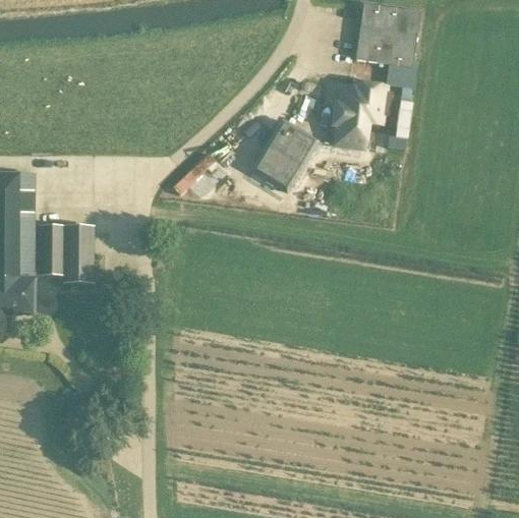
[(364,2),(356,59),(413,67),(421,11),(364,2)]
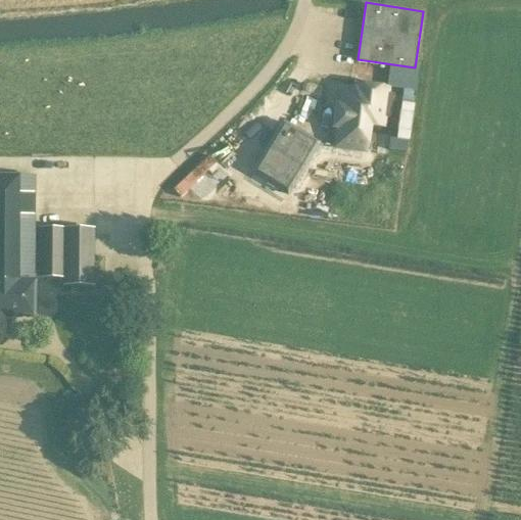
[(339,105),(336,125),(340,126),(337,145),(367,149),(371,121),(371,117),(385,120),(385,114),(392,115),(395,93),(388,92),(389,88),(365,85),(365,90),(345,87),(342,105),(339,105)]
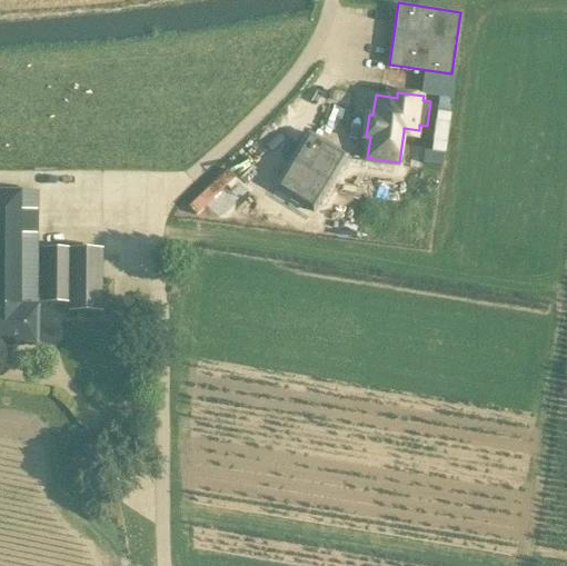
[(347,154),(310,131),(279,184),(317,205),(347,154)]
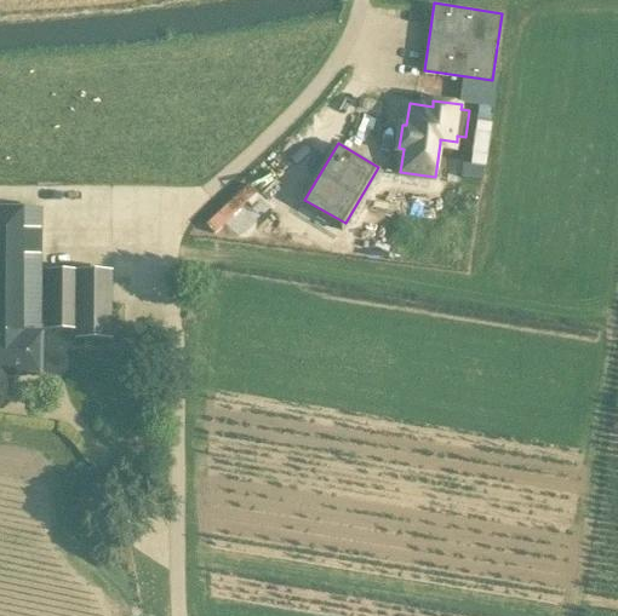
[(463,176),(484,177),(485,160),(464,159),(463,176)]
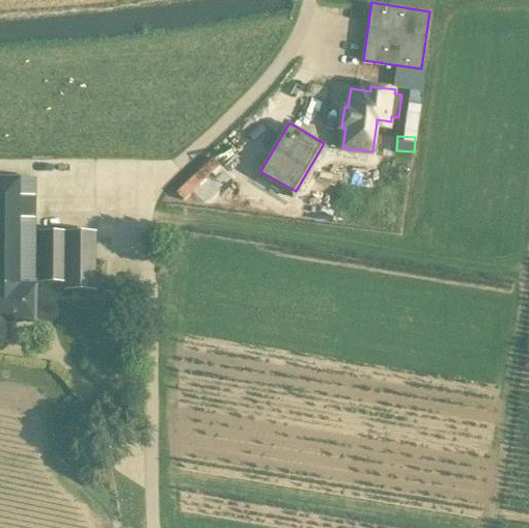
[(0,175),(0,321),(36,321),(36,283),(36,217),(36,194),(37,194),(36,175),(0,175)]
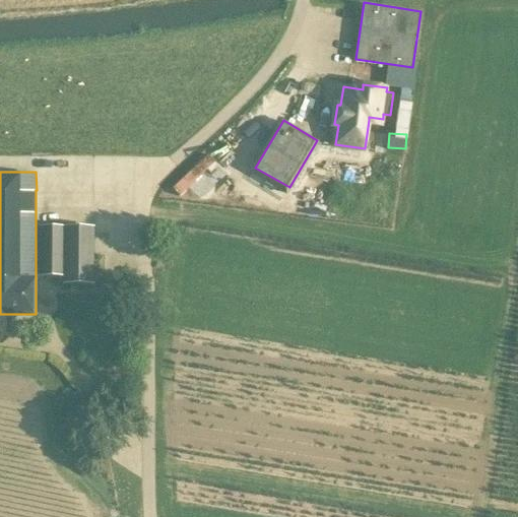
[(65,228),(65,225),(39,225),(39,272),(66,272),(66,280),(94,280),(93,228),(65,228)]
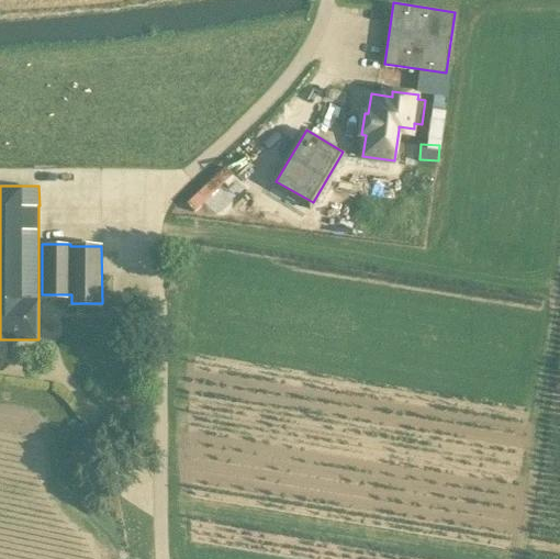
[(74,416),(68,422),(79,432),(85,425),(74,416)]
